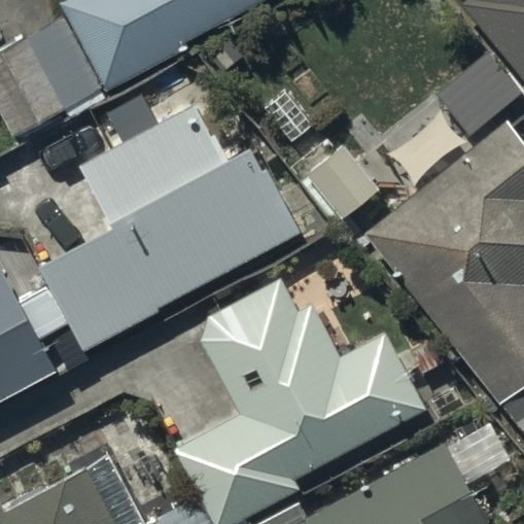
[(182,42),(260,0),(70,0),(60,5),(64,13),(0,47),(0,112),(13,137),(105,88),(107,91),(185,49),(182,42)]
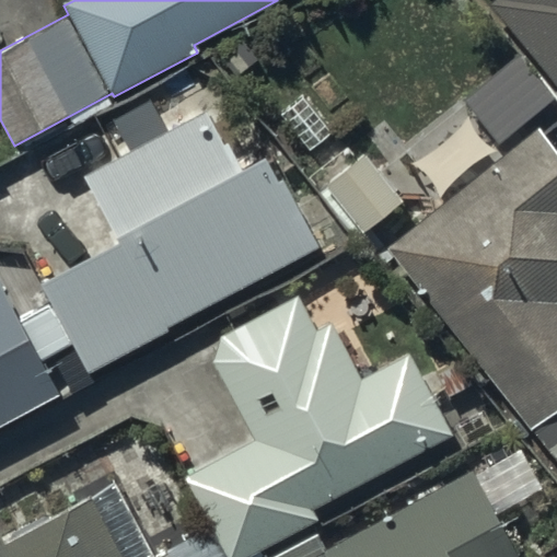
[(556,0),(489,0),(487,2),(556,85),(556,0)]
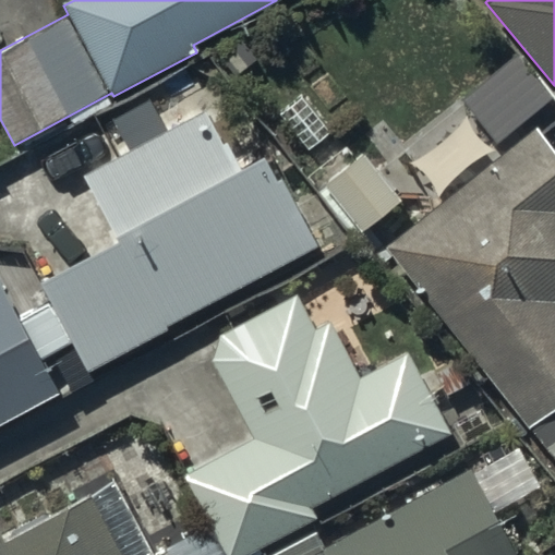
[(0,423),(60,391),(40,357),(70,341),(87,373),(169,329),(166,325),(315,246),(266,154),(238,169),(207,111),(84,177),(119,242),(40,284),(52,305),(20,323),(0,286),(0,423)]
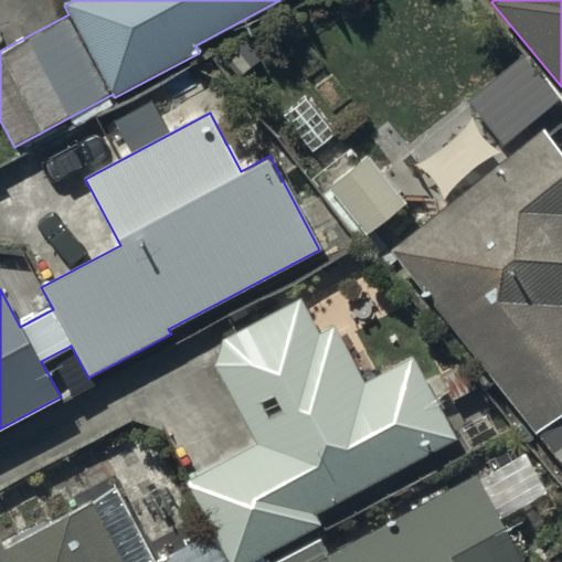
[(561,151),(542,128),(390,248),(561,465),(561,151)]
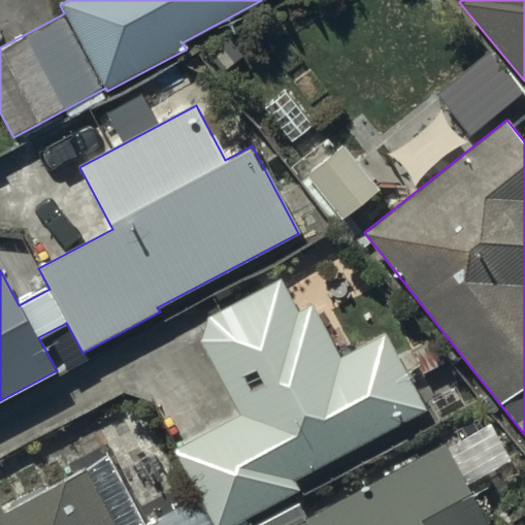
[(342,144),(305,174),(341,219),(365,199),(371,206),(385,196),(342,144)]
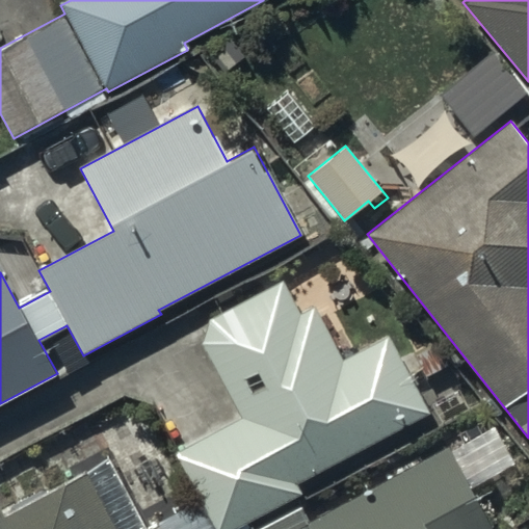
[(242,419),(178,453),(217,528),(250,528),(247,522),(301,493),(297,484),(428,415),(388,339),(344,363),(316,310),(301,317),(285,286),(209,326),(203,344),(242,419)]
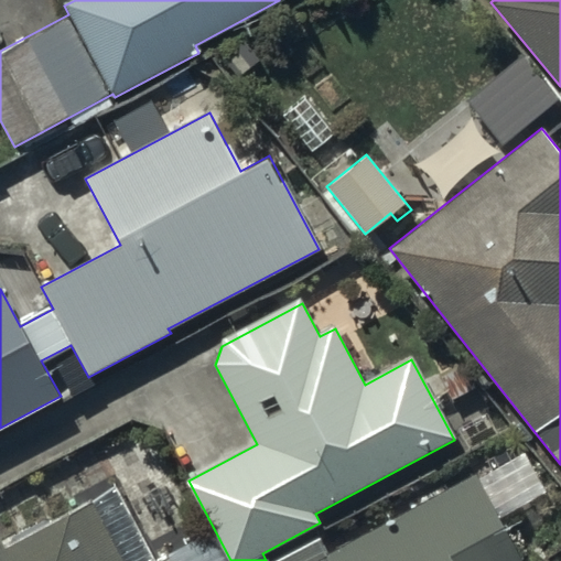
[(535,450),(476,482),(473,476),(327,554),(321,542),(286,560),(518,560),(496,519),(554,487),(535,450)]
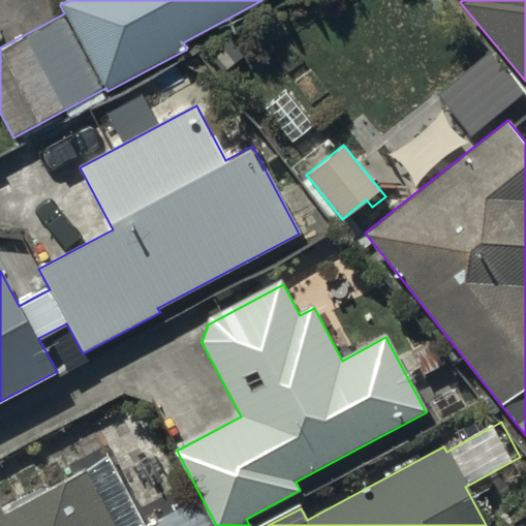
[(158,525),(157,524),(155,525),(144,525),(106,458),(6,514),(0,501),(0,525),(158,525)]
